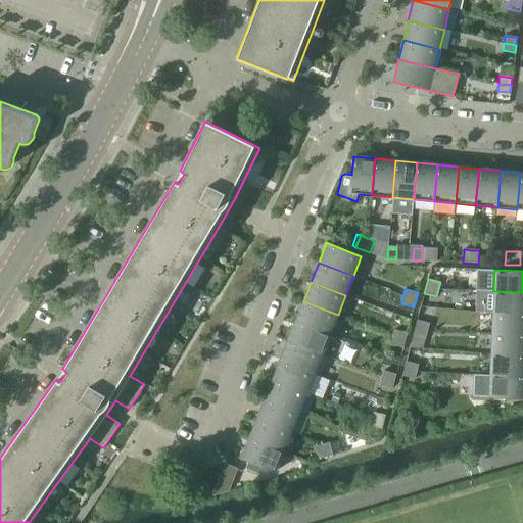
[(522,292),(493,291),(492,313),(522,314),(522,292)]
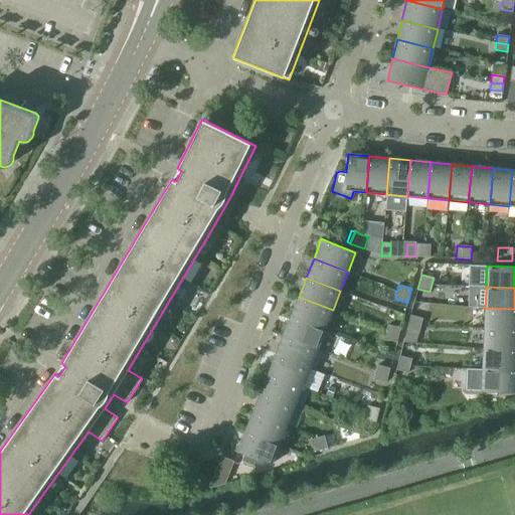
[(299,297),(291,316),(325,329),(333,310),(299,297)]
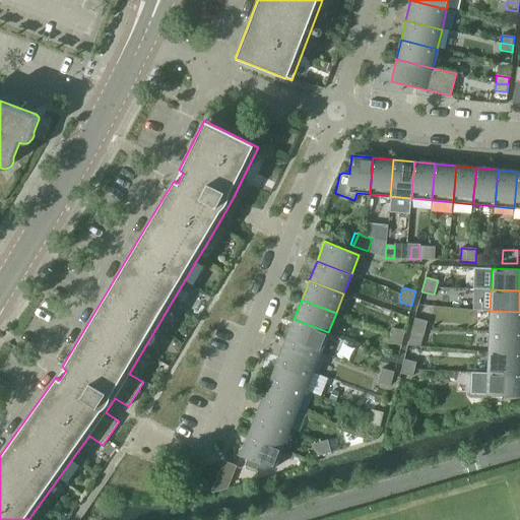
[(519,312),(490,311),(489,332),(519,332),(519,312)]
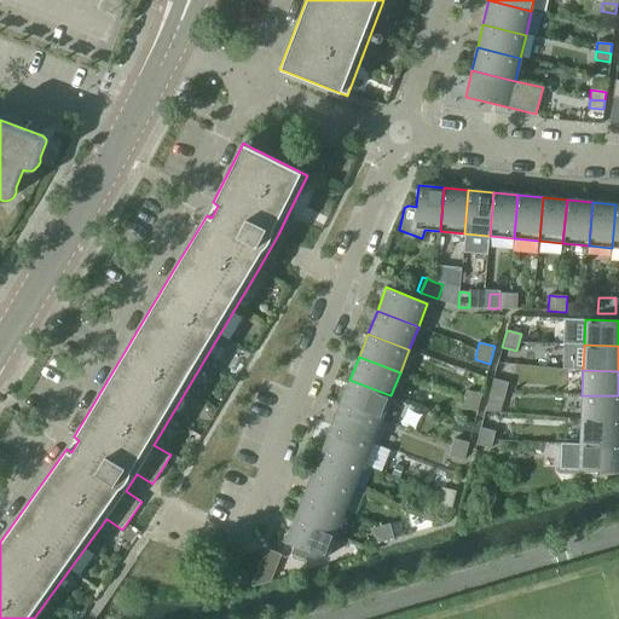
[(493,379),(489,395),(503,400),(505,392),(508,383),(493,379)]
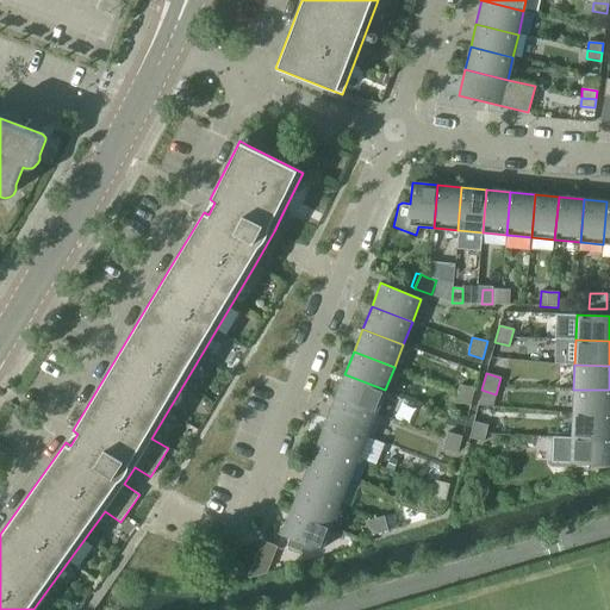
[(344,374),(335,397),(375,414),(385,390),(344,374)]
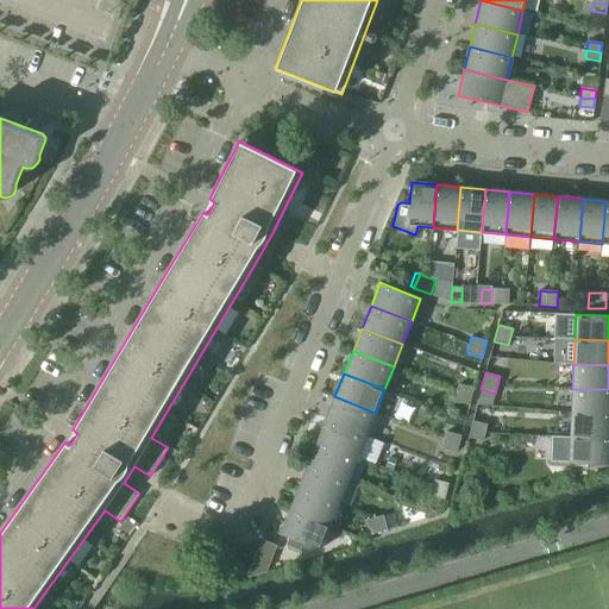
[(454,401),(469,405),(473,388),(459,384),(457,393),(454,401)]
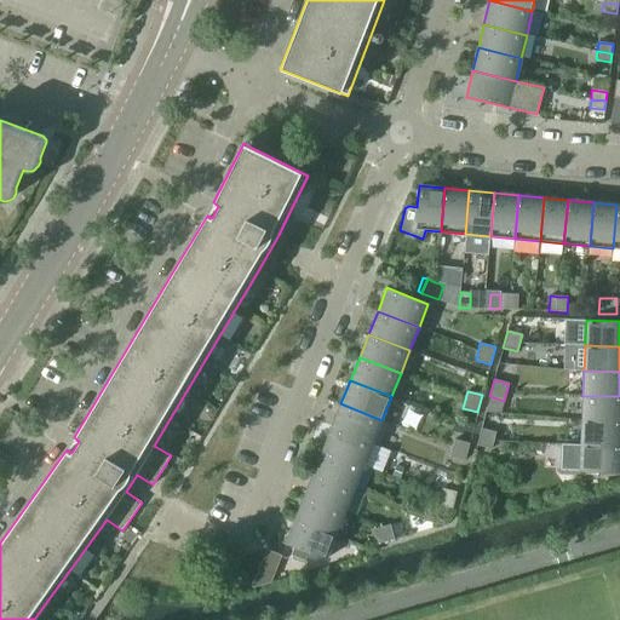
[(619,396),(583,396),(581,420),(619,422),(619,396)]
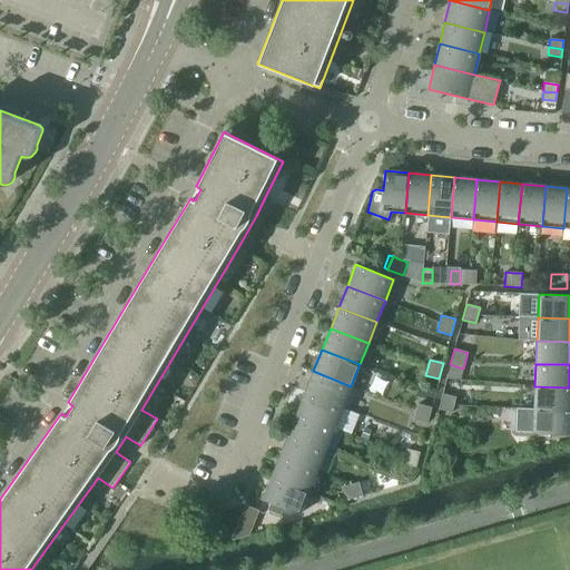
[(313,371),(305,392),(343,408),(351,386),(313,371)]
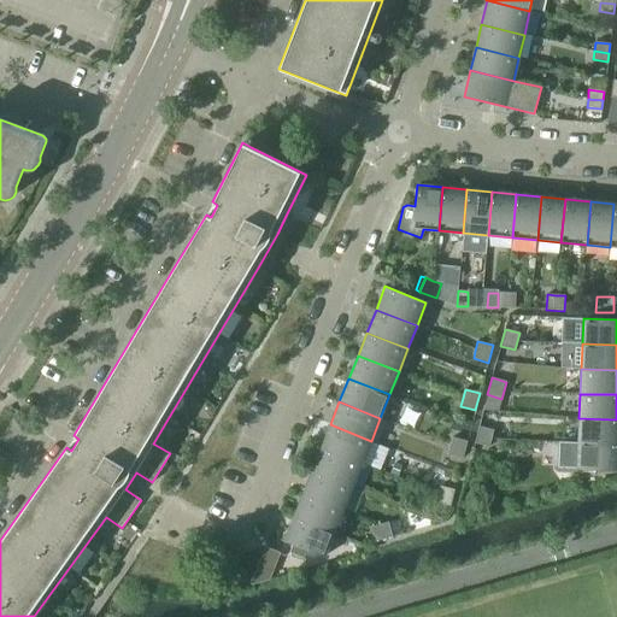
[(616,419),(579,418),(577,444),(616,445),(616,419)]
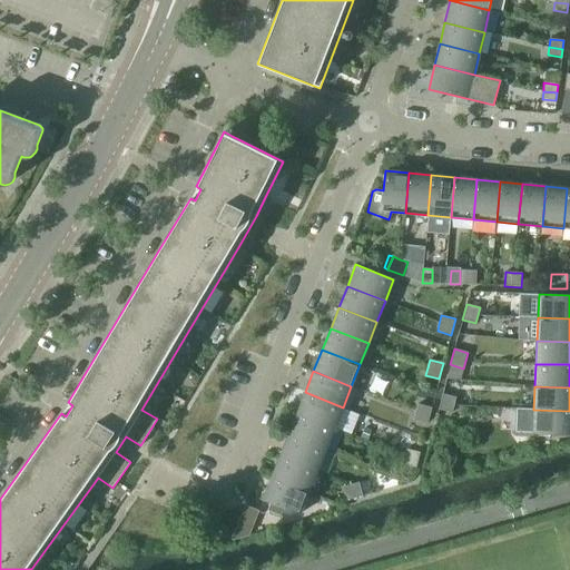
[(305,392),(296,414),(334,429),(343,408),(305,392)]
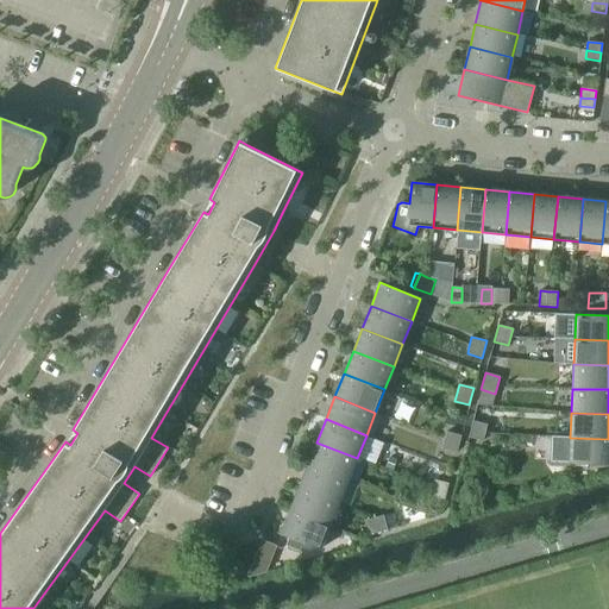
[(472,421),(469,438),(483,441),(485,433),(488,425),(472,421)]
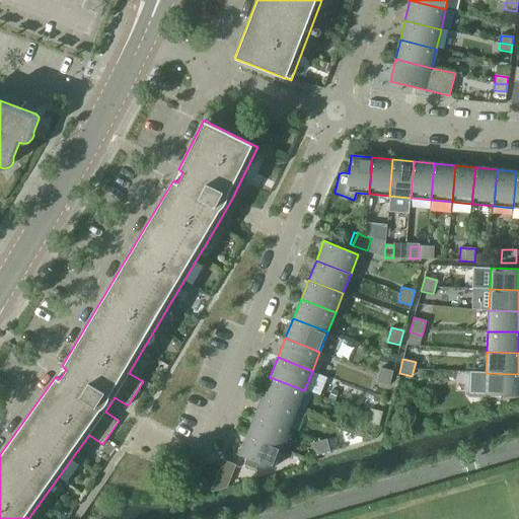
[(377,382),(389,385),(393,371),(380,368),(379,375),(377,382)]
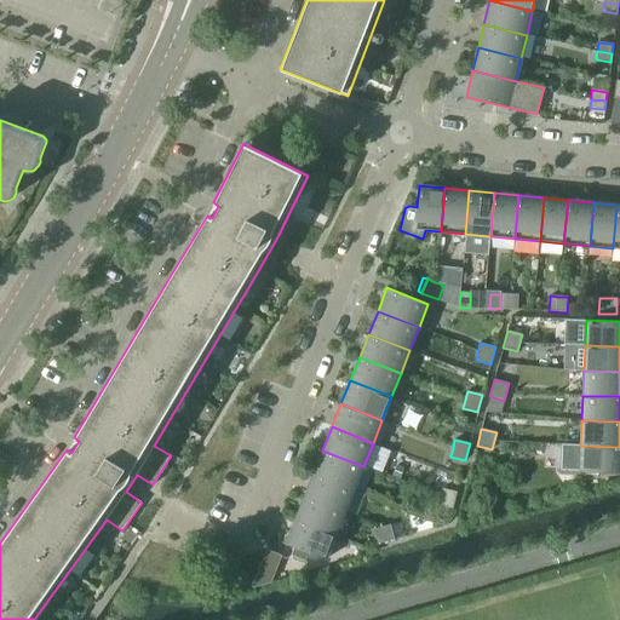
[(619,447),(580,446),(580,471),(619,472),(619,447)]
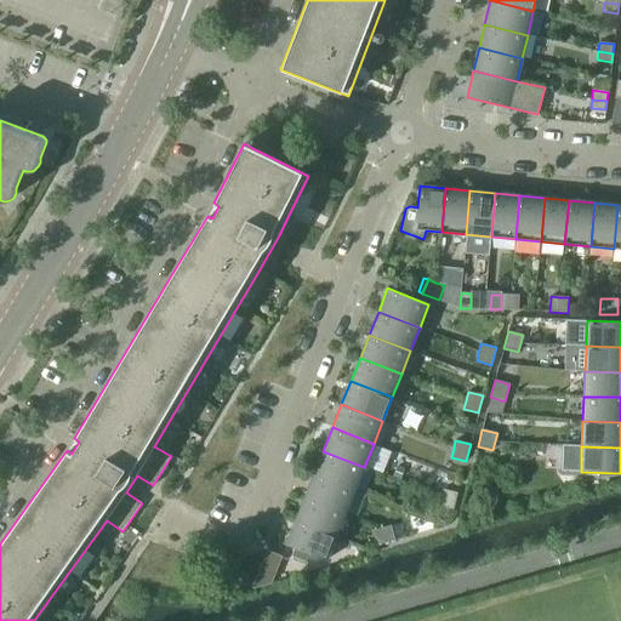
[(323,451),(313,474),(354,490),(364,467),(323,451)]
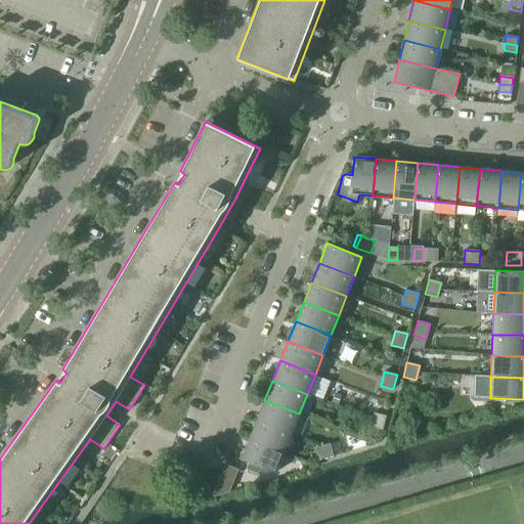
[(264,400),(257,420),(292,433),(299,413),(264,400)]
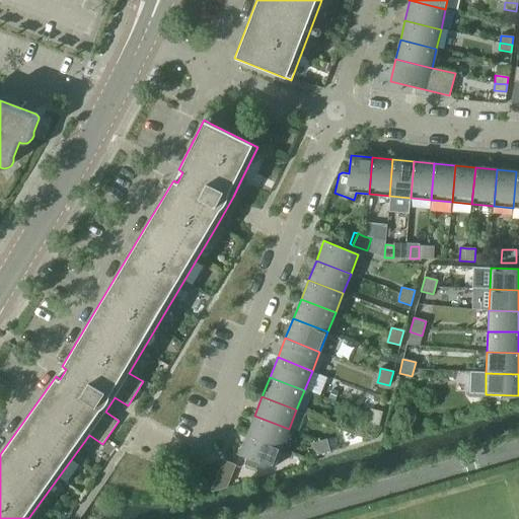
[(366,423),(378,426),(382,412),(370,409),(368,415),(366,423)]
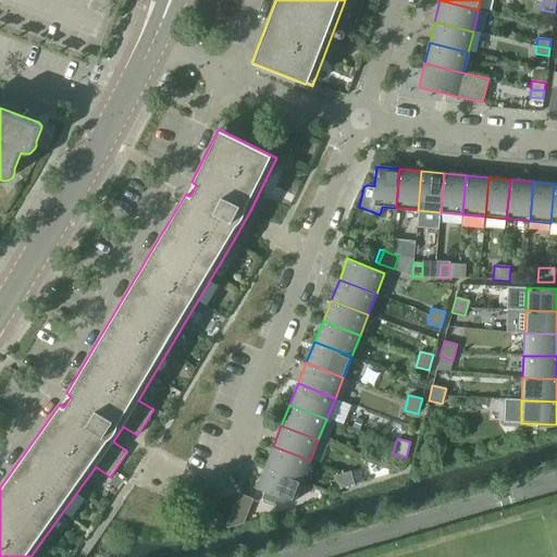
[(273,446),(264,467),(301,481),(310,460),(273,446)]
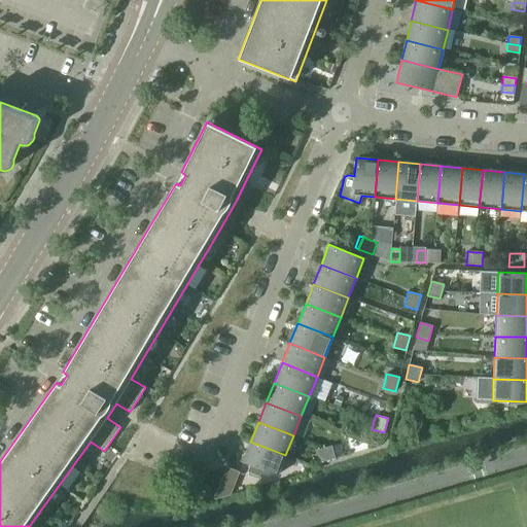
[(285,455),(250,442),(243,461),(250,464),(247,472),(259,478),(262,469),(278,476),(285,455)]
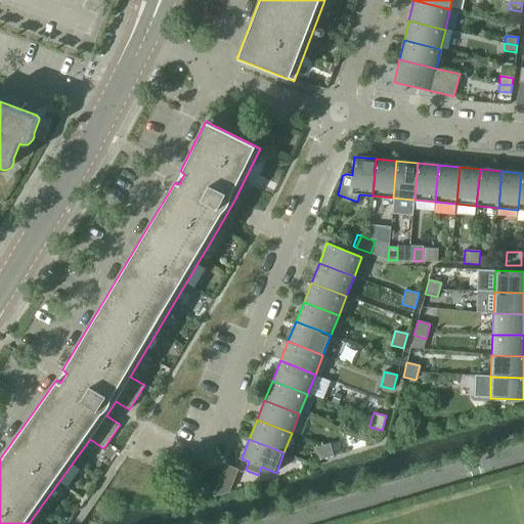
[(315,447),(319,460),(334,455),(330,443),(321,445),(315,447)]
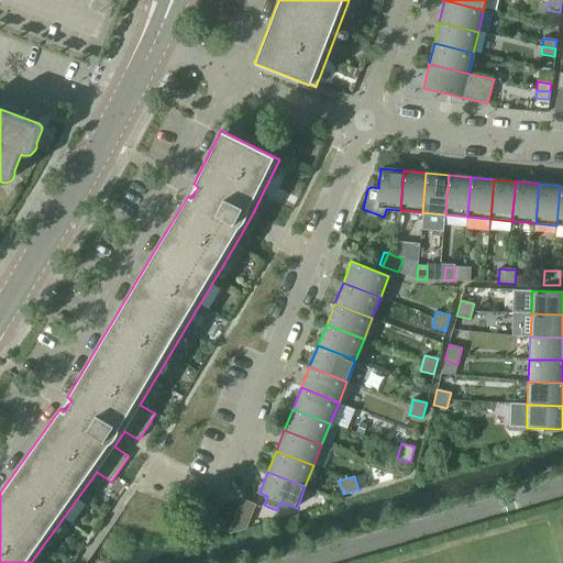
[(98,516),(101,518),(110,507),(106,504),(101,505),(97,512),(98,516)]
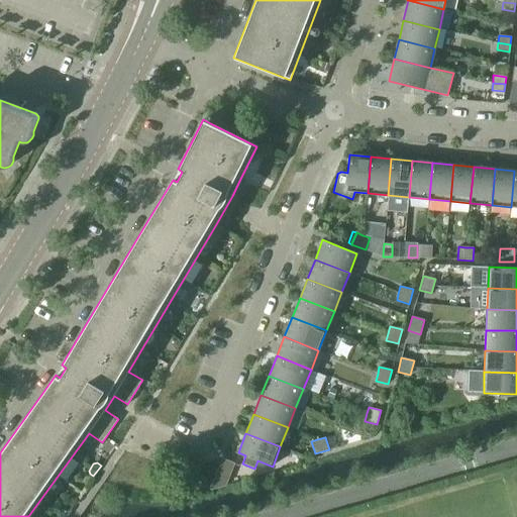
[(59,510),(65,514),(69,510),(62,506),(59,510)]
